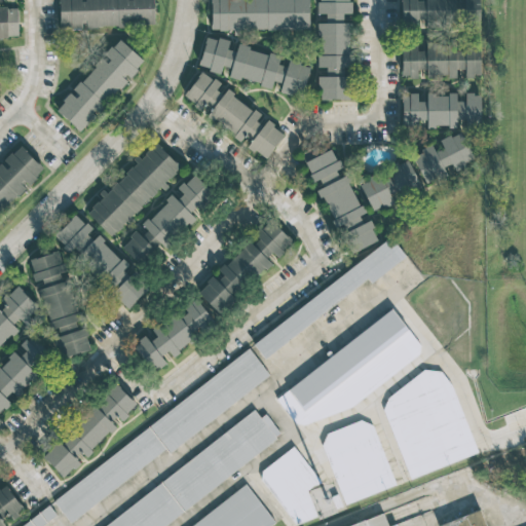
[(155,25),(153,0),(59,0),(61,30),(155,25)]
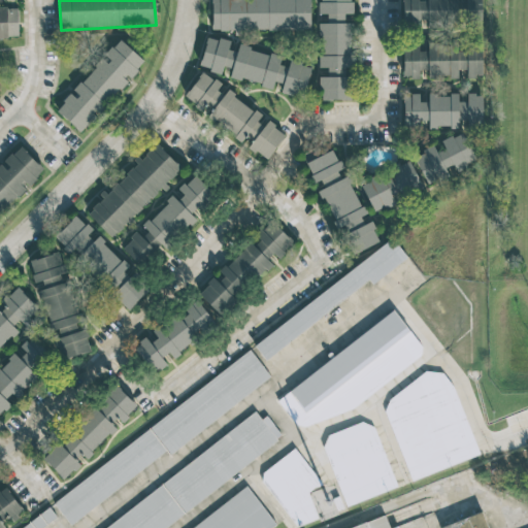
[(310,30),(310,0),(211,0),(211,30),(234,30),(310,30)]
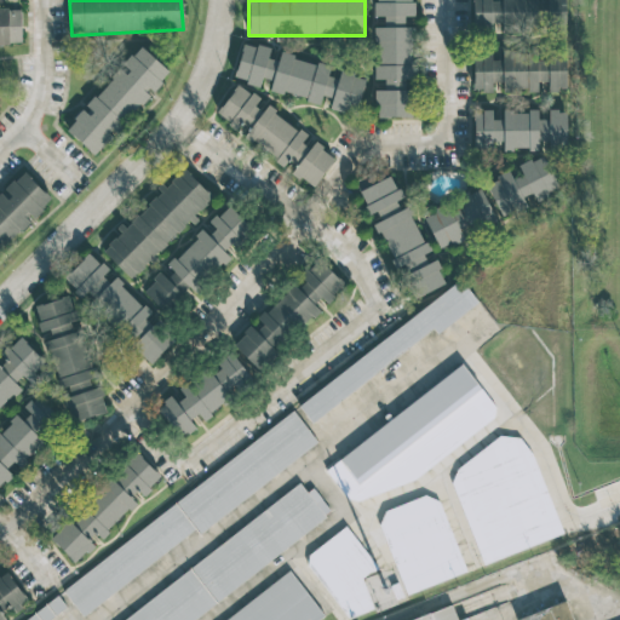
[(413,0),(373,0),(375,80),(384,80),(384,90),(374,90),(375,118),(409,118),(408,79),(414,79),(412,27),(405,28),(405,17),(414,16),(413,0)]
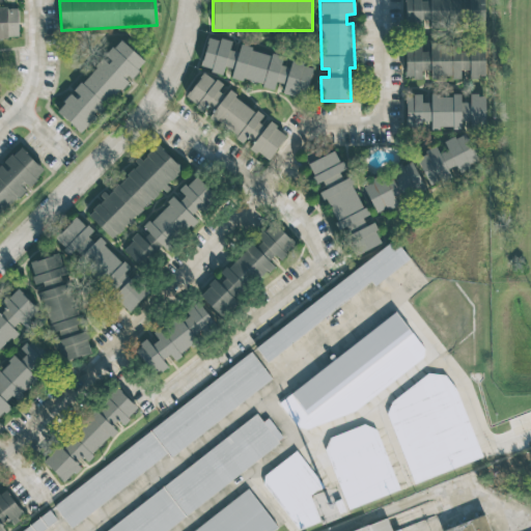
[(404,0),(406,31),(458,29),(458,20),(486,19),(485,0),(469,0),(459,1),(459,0),(404,0)]
